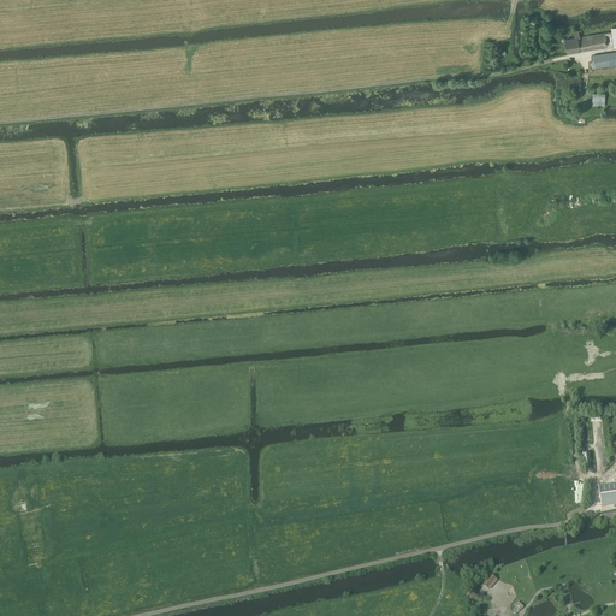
[(568,53),(608,47),(606,33),(580,37),(579,31),(574,31),(575,37),(566,40),(568,53)]
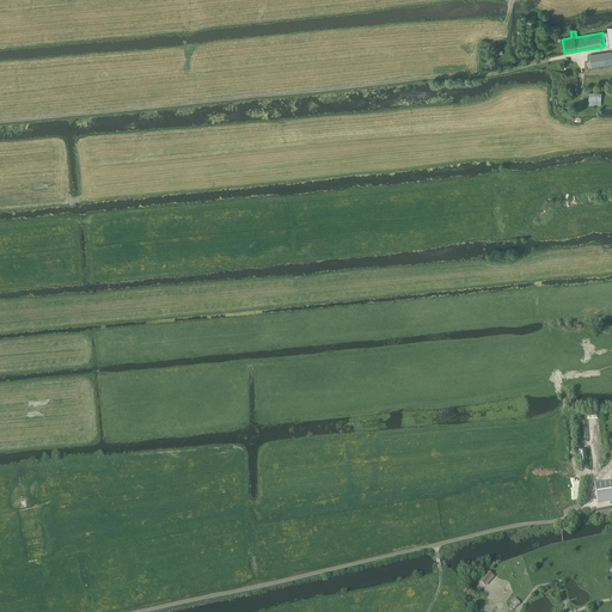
[(591,67),(611,63),(611,51),(589,55),(591,67)]
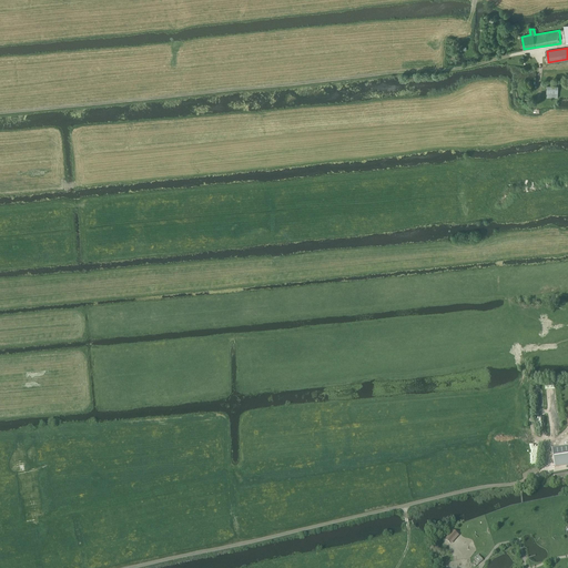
[(558,98),(559,87),(547,87),(547,98),(558,98)]
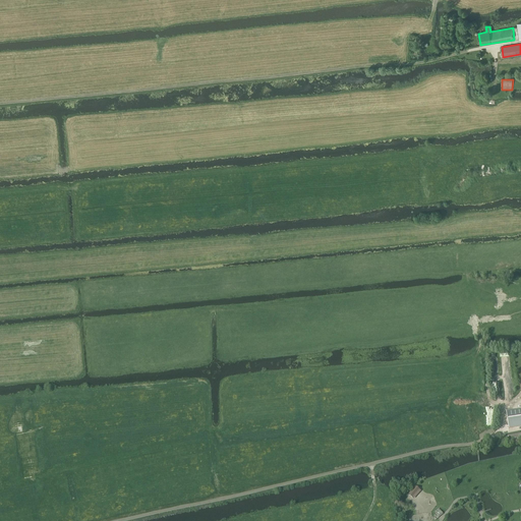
[(509,428),(520,426),(520,409),(506,411),(509,428)]
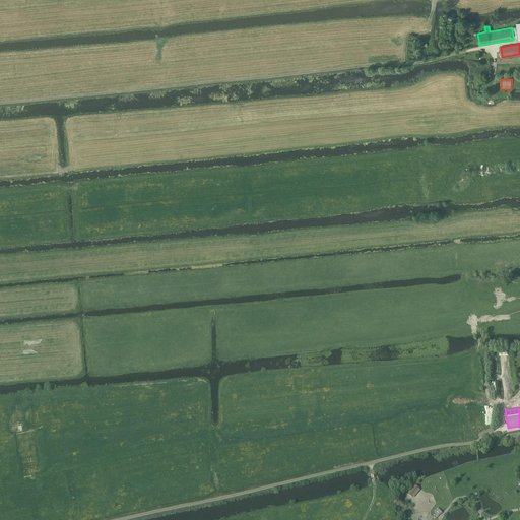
[(519,433),(519,434),(519,432),(507,435),(509,442),(519,439),(519,433)]
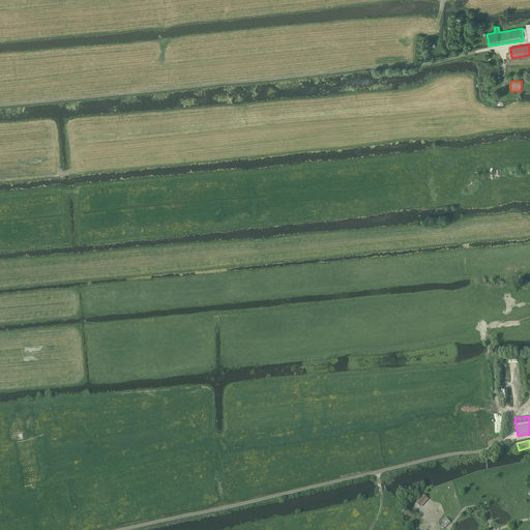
[(422,496),(415,503),(419,507),(427,499),(422,496)]
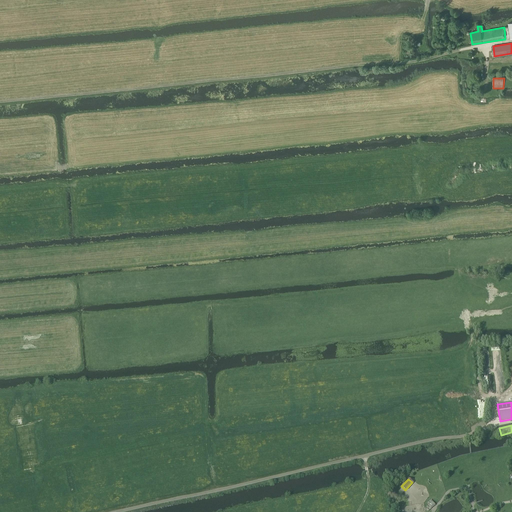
[(431,509),(435,506),(431,500),(426,504),(428,506),(424,509),(426,511),(427,511),(431,509)]
